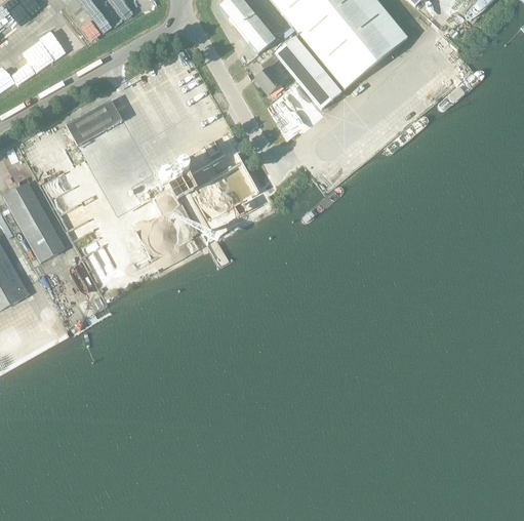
[(0,38),(5,31),(10,34),(36,0),(16,0),(0,7),(0,38)]
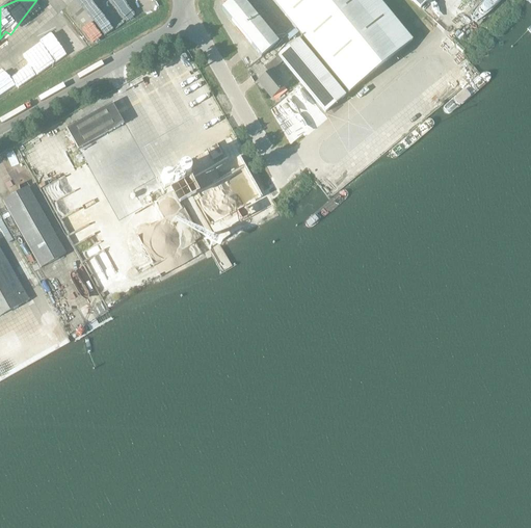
[(262,52),(279,38),(246,0),(228,0),(222,4),(262,52)]
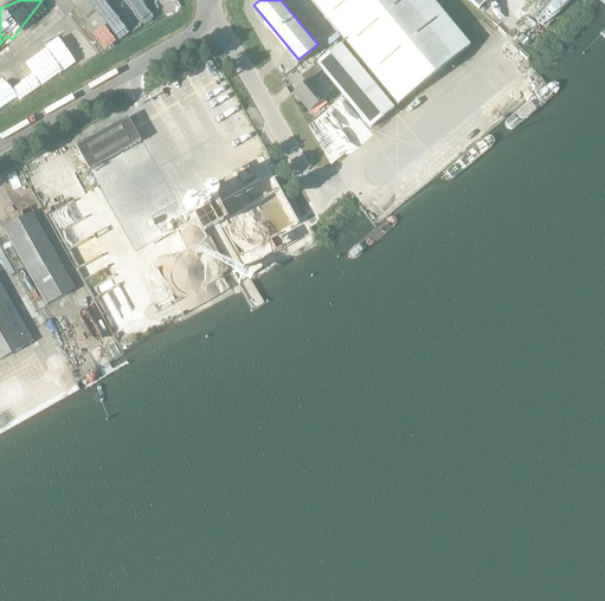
[(314,0),(398,101),(470,41),(435,0),(314,0)]
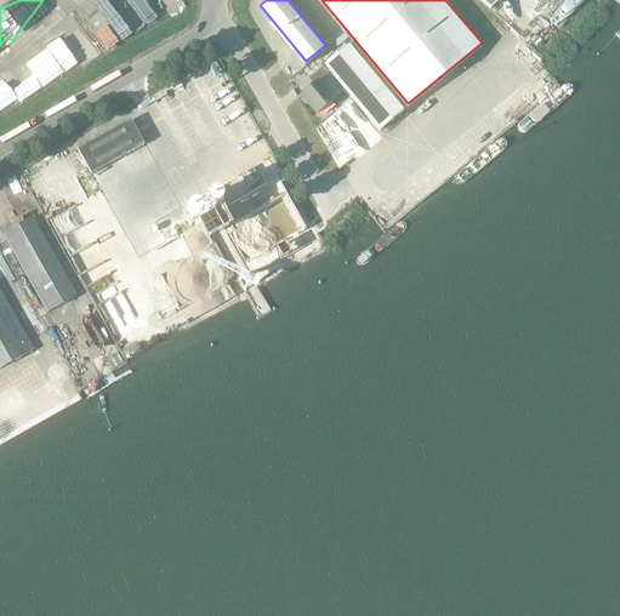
[(530,12),(544,0),(534,0),(525,7),(530,12)]
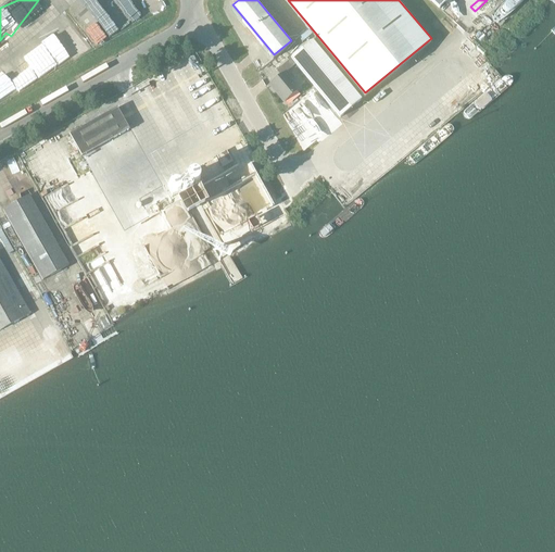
[(49,22),(39,28),(45,35),(34,42),(51,67),(61,60),(64,64),(75,57),(71,51),(77,47),(60,22),(52,27),(49,22)]
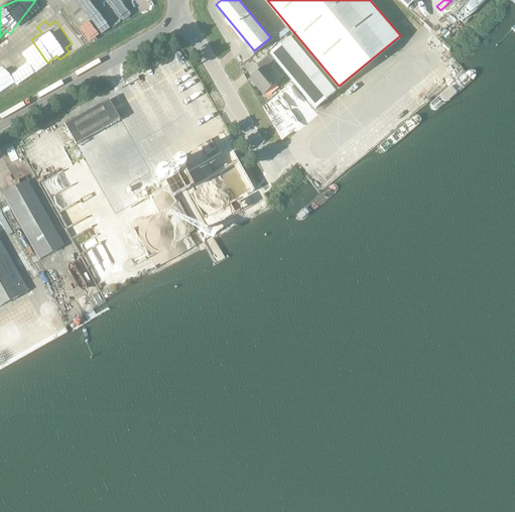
[(289,33),(270,50),(275,56),(315,105),(335,89),(289,34),(289,33)]
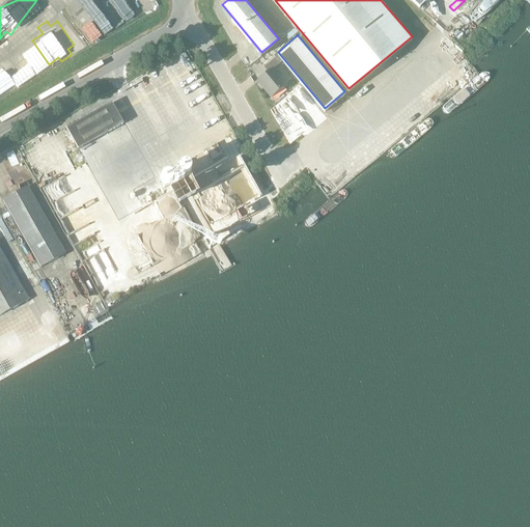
[(273,66),(283,58),(278,52),(265,63),(269,68),(257,77),(271,93),(285,81),(273,66)]
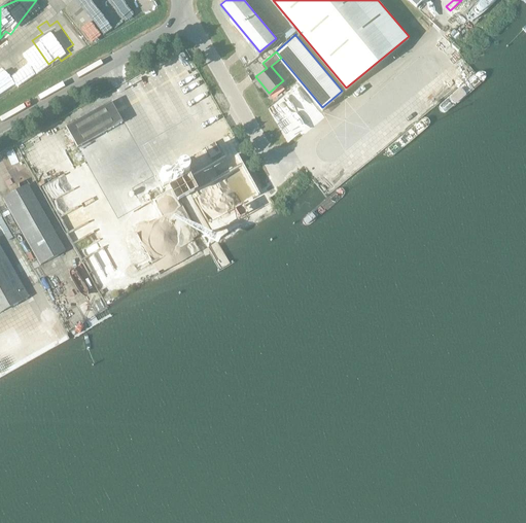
[(0,73),(11,91),(30,77),(12,53),(0,60),(0,73)]
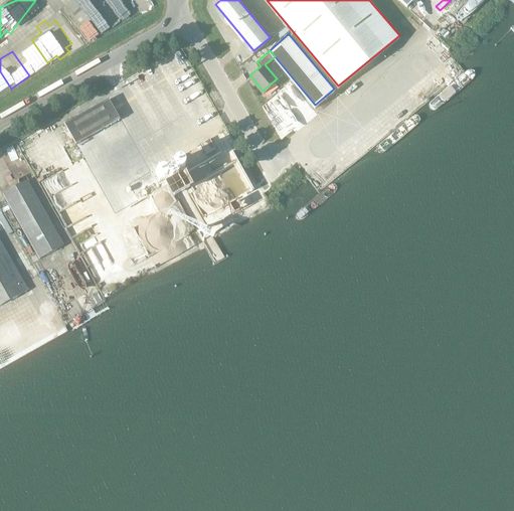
[(120,116),(110,97),(65,121),(76,140),(120,116)]
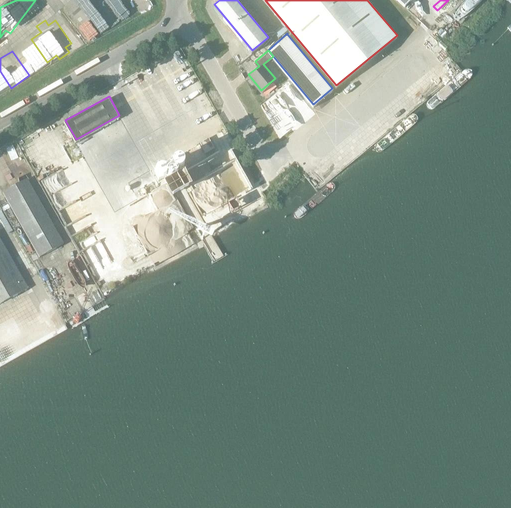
[(205,152),(216,146),(209,135),(199,140),(205,152)]
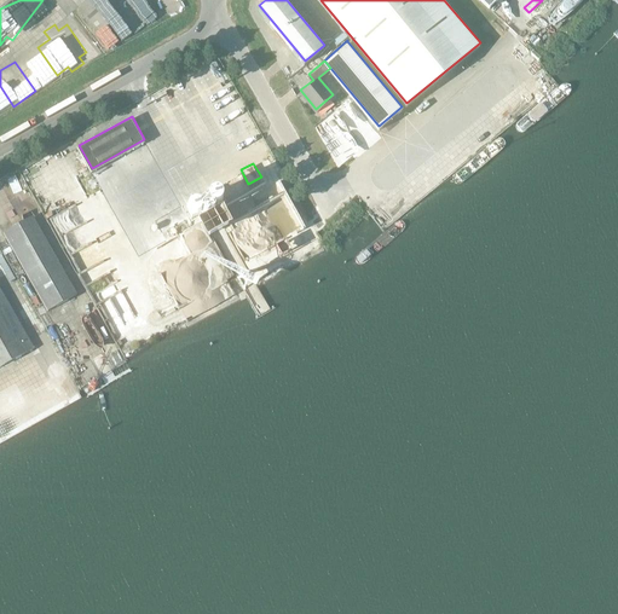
[(78,290),(33,213),(4,229),(48,307),(78,290)]
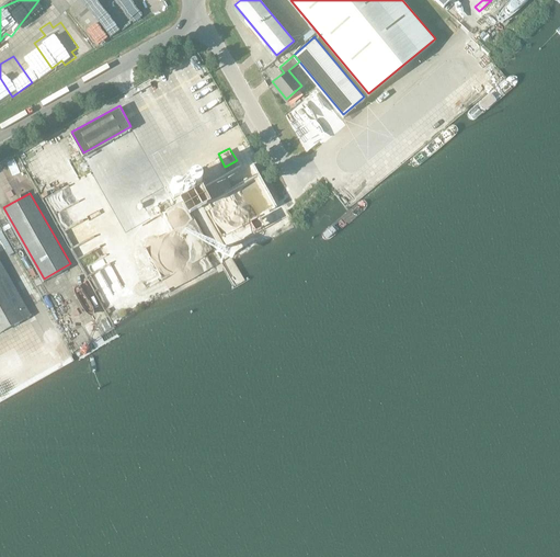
[(61,227),(67,237),(72,234),(67,224),(61,227)]
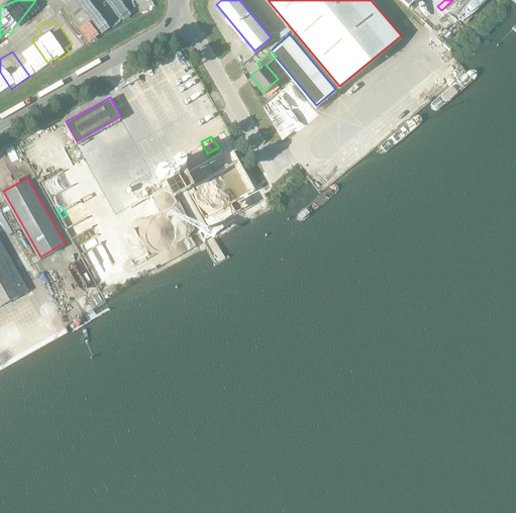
[(0,306),(1,306),(0,305),(29,288),(0,237),(0,306)]
